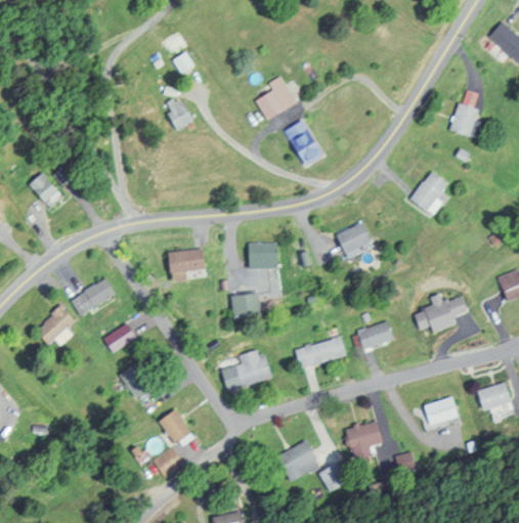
[(518,37),(504,22),(489,35),(518,66),(518,37)]
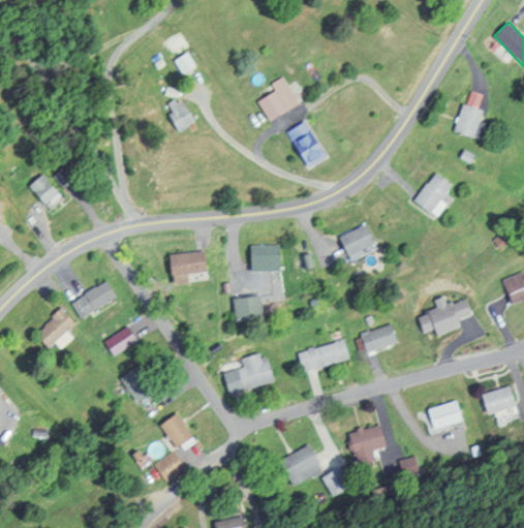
[(299,104),(284,78),(272,85),(275,91),(257,100),(269,121),(299,104)]
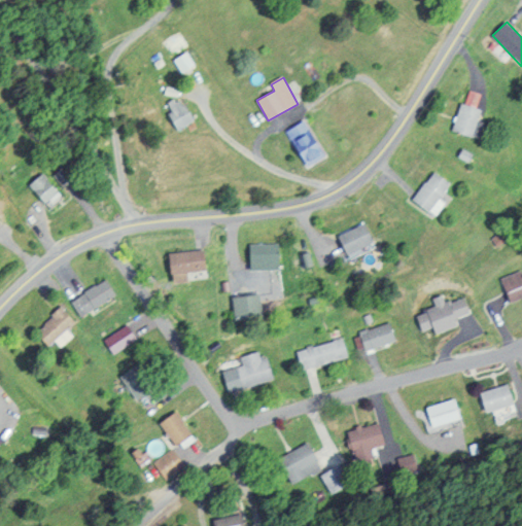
[(195,121),(179,96),(163,106),(178,132),(195,121)]
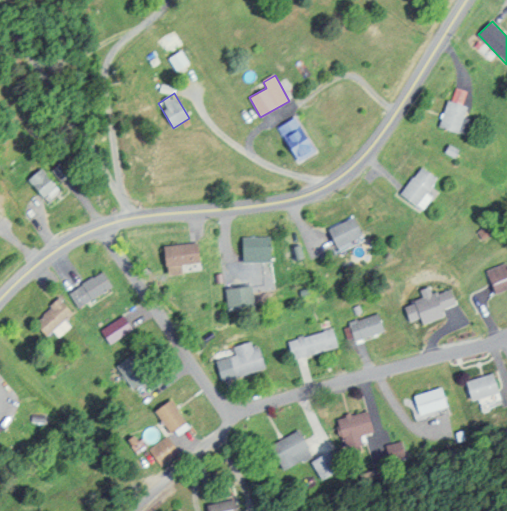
[(468,105),(446,100),(440,129),(461,134),(468,105)]
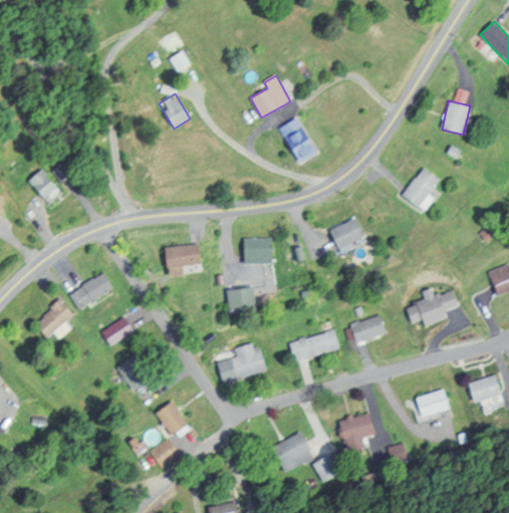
[(289,146),(287,147),(295,165),(316,154),(298,118),(280,127),(289,146)]
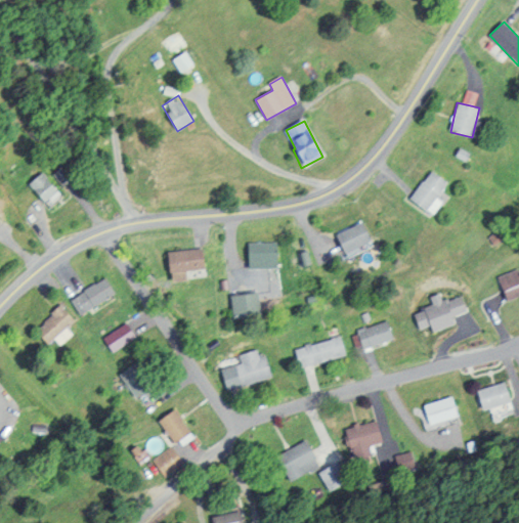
[(426,212),(447,183),(431,170),(408,199),(426,212)]
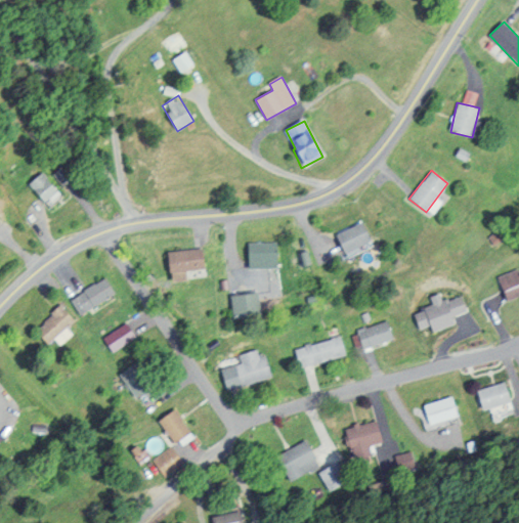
[(28,184),(47,208),(62,194),(43,171),(28,184)]
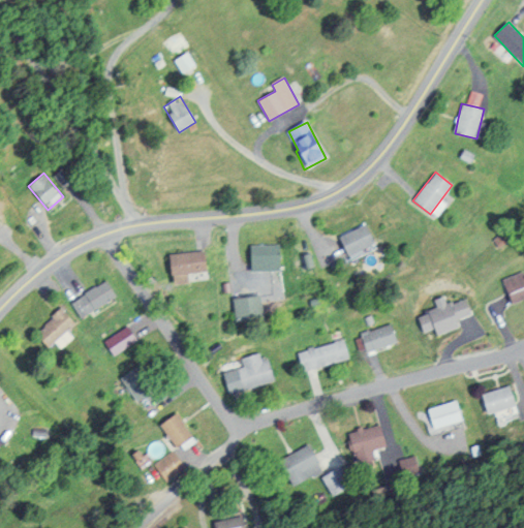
[(339,233),(343,253),(372,247),(368,227),(339,233)]
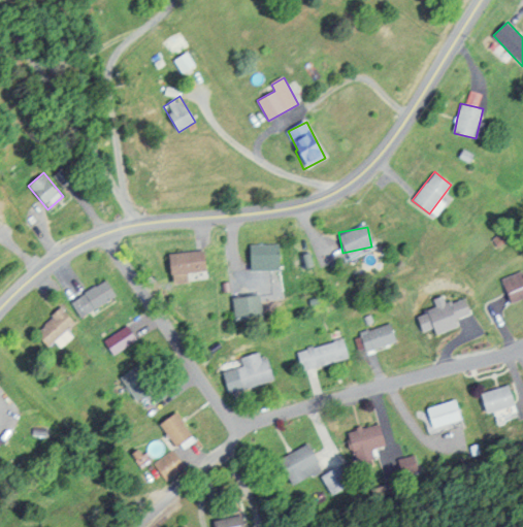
[(250,243),(250,270),(281,270),(281,243),(250,243)]
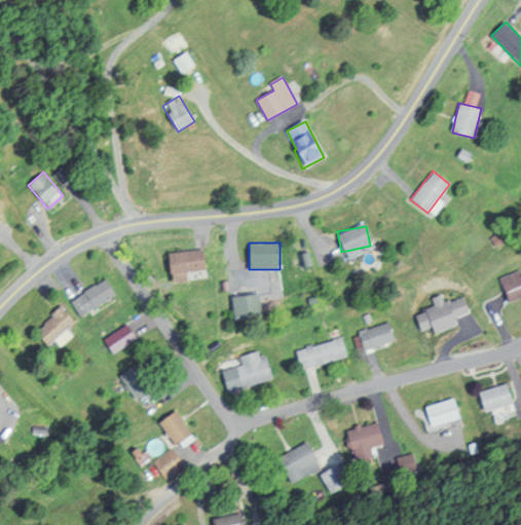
[(205,252),(168,252),(168,272),(205,272),(205,252)]
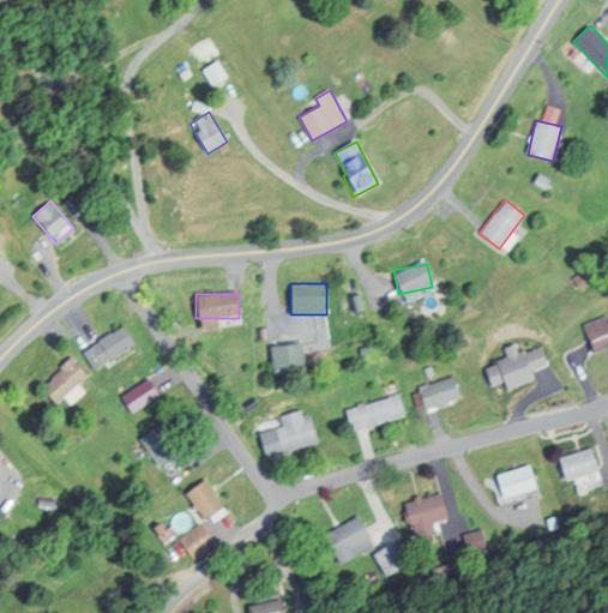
[(593,355),(607,350),(607,317),(583,324),(593,355)]
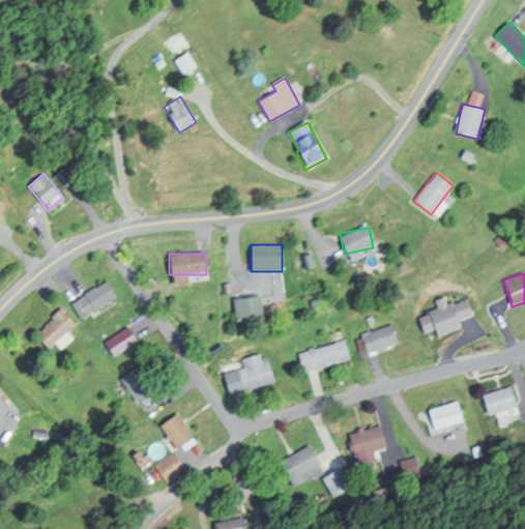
[(117,298),(108,282),(71,303),(81,320),(117,298)]
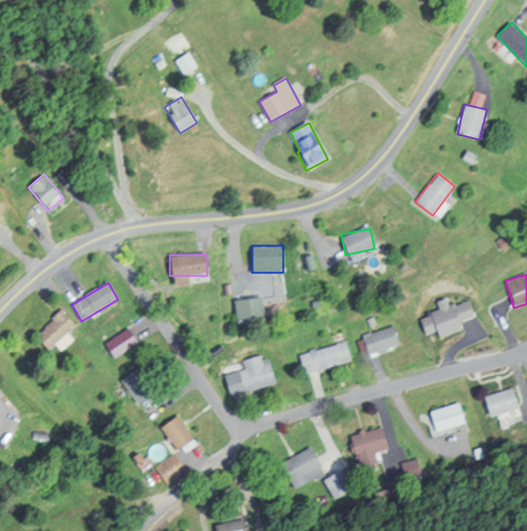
[(235,323),(264,322),(263,297),(234,299),(235,323)]
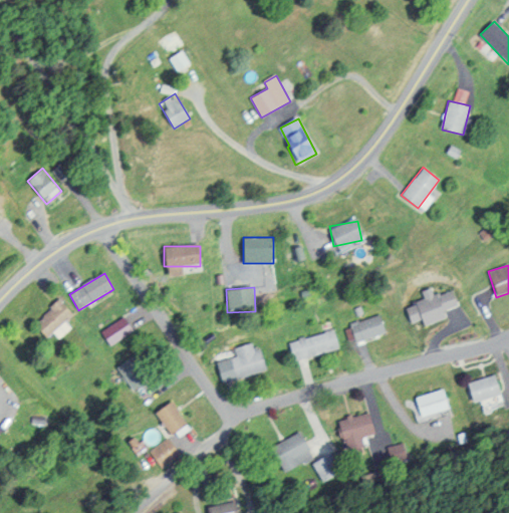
[(34,327),(48,340),(53,334),(60,340),(70,329),(65,324),(75,313),(58,298),(34,327)]
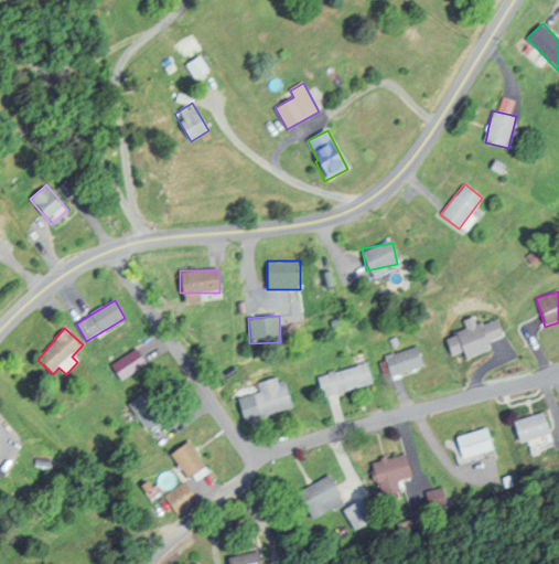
[(385,355),(390,376),(425,366),(419,347),(385,355)]
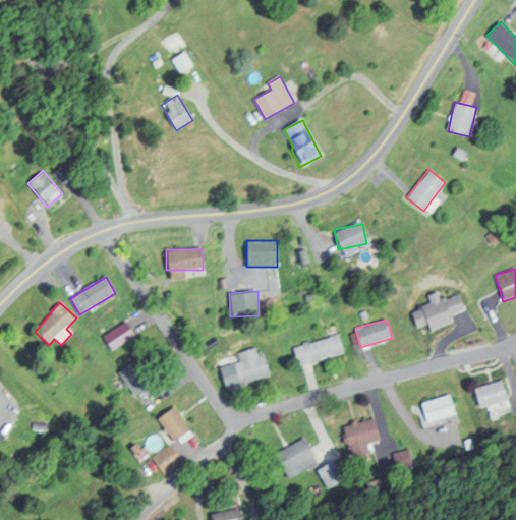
[(293,348),(298,366),(344,353),(339,335),(293,348)]
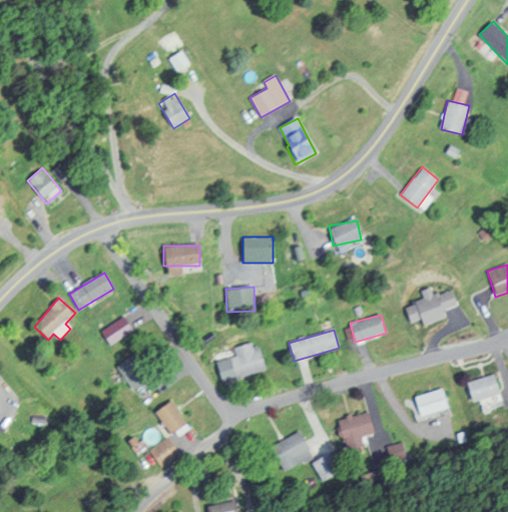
[(267,373),(260,342),(235,348),(238,358),(216,363),(221,383),(267,373)]
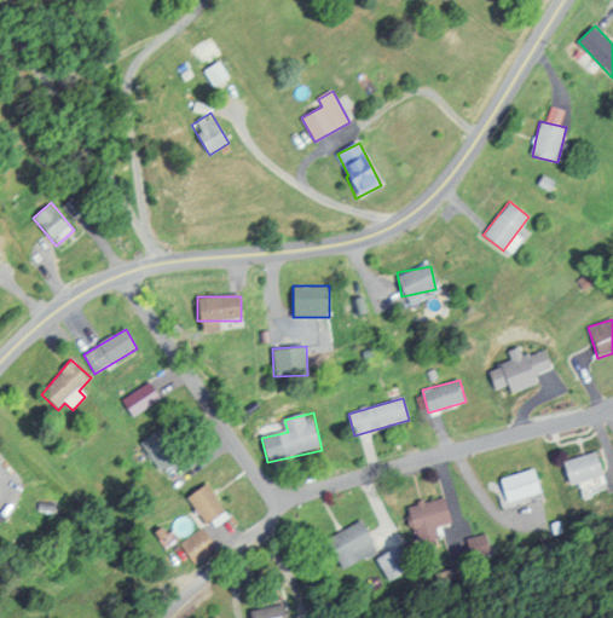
[(142,444),(160,471),(179,458),(160,431),(142,444)]
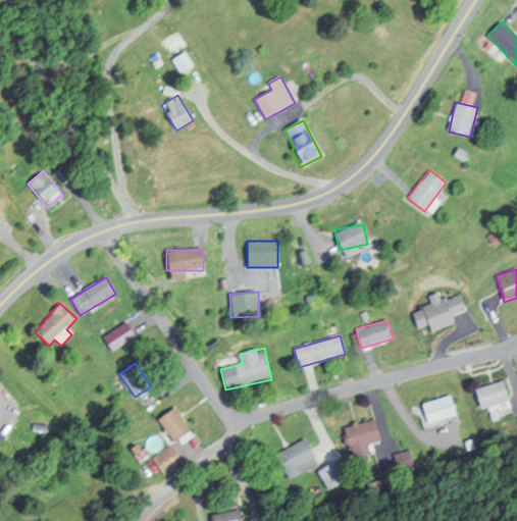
[(510,399),(502,379),(473,392),(482,410),(510,399)]
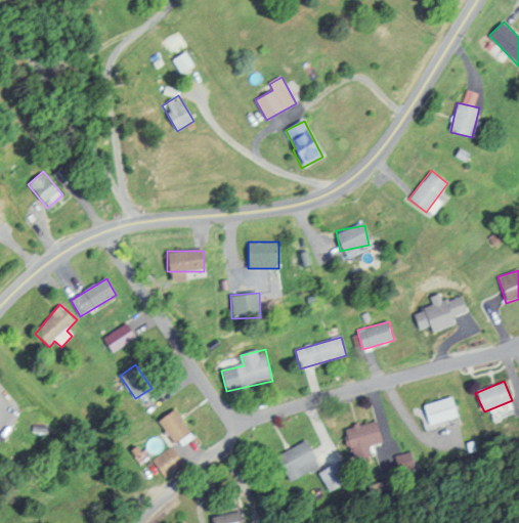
[(460,425),(455,398),(423,404),(428,431),(460,425)]
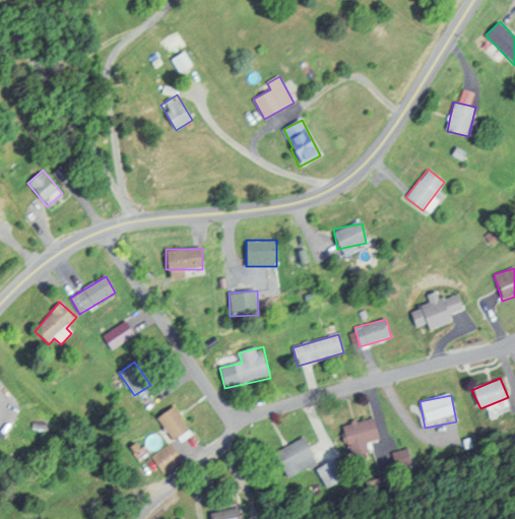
[(190,430),(173,407),(156,418),(174,442),(190,430)]
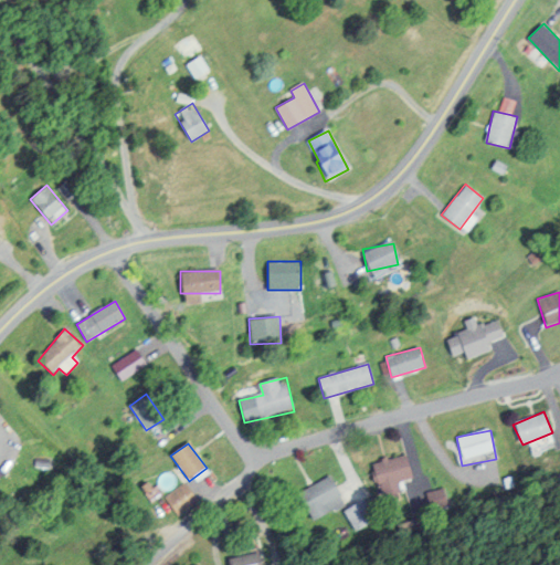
[(399,482),(413,478),(407,454),(372,464),(382,500),(403,494),(399,482)]
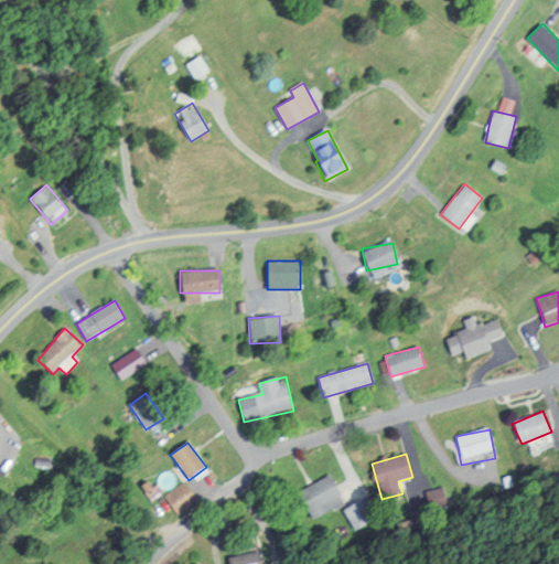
[(347,506),(333,476),(301,492),(315,521),(347,506)]
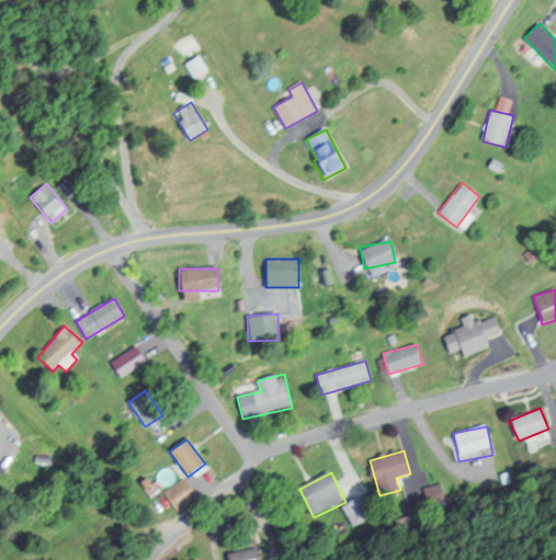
[(199,498),(184,480),(166,494),(179,513),(199,498)]
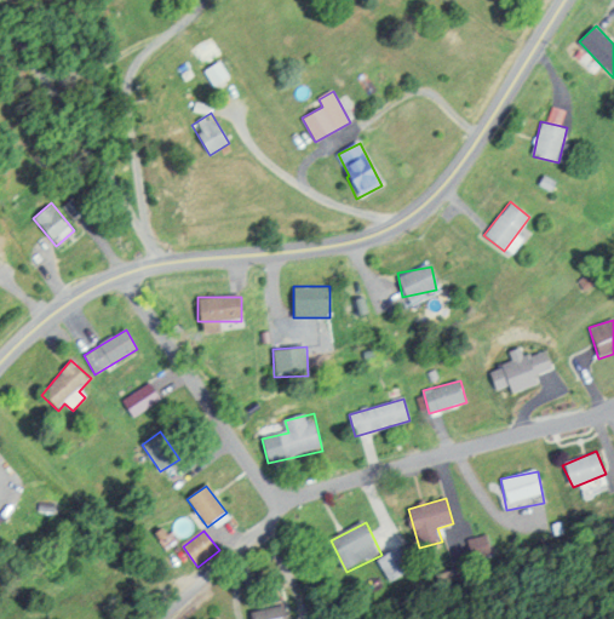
[(382,559),(395,584),(419,571),(405,546),(382,559)]
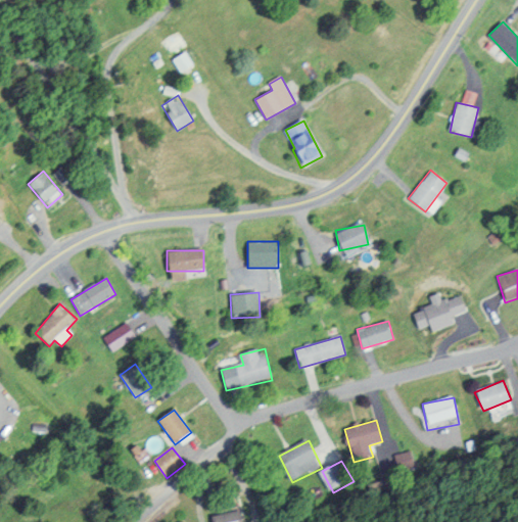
[(247,521),(244,510),(213,517),(213,521),(247,521)]
